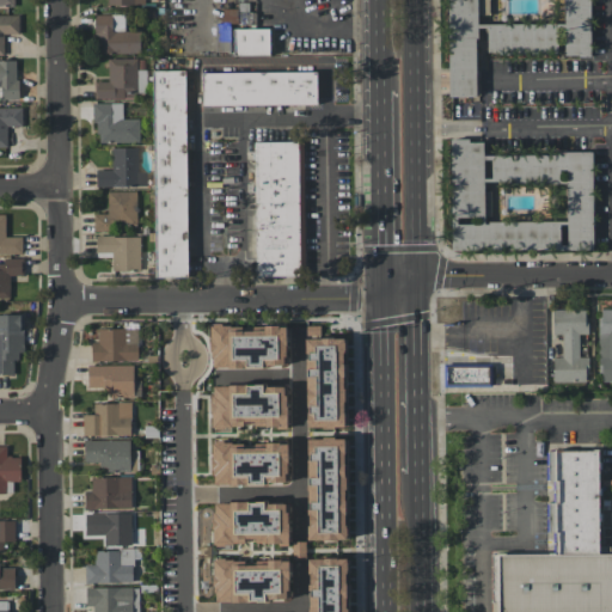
[(589,0),(447,0),(448,97),(477,97),(476,28),(487,28),(487,54),(562,54),(562,56),(591,56),(589,0)]
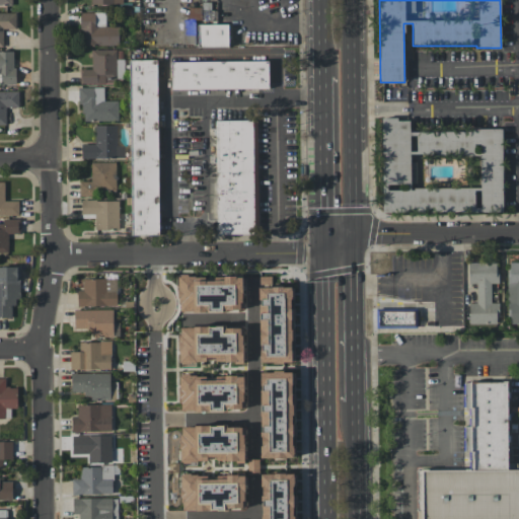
[(16,13),(0,12),(0,47),(3,47),(3,28),(16,28),(16,13)]
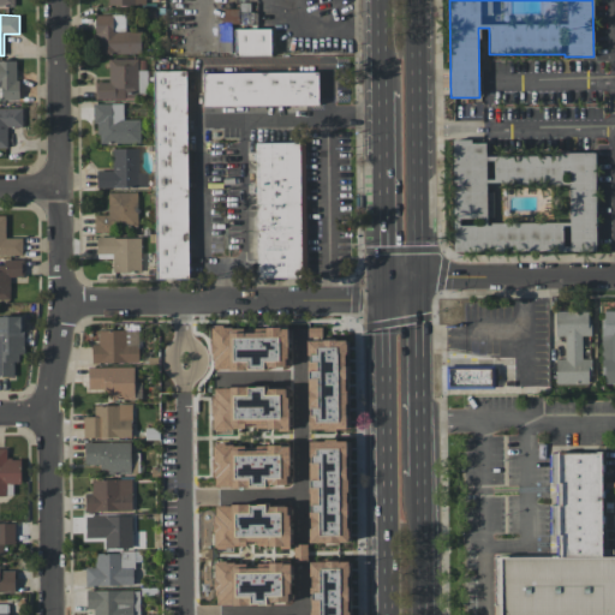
[(141,53),(139,31),(125,31),(125,15),(96,15),(97,54),(141,53)]
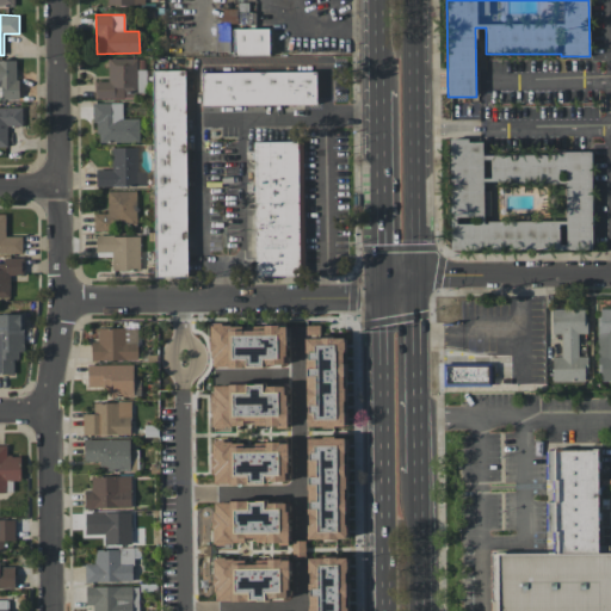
[(215,24),(215,51),(228,51),(228,24),(215,24)]
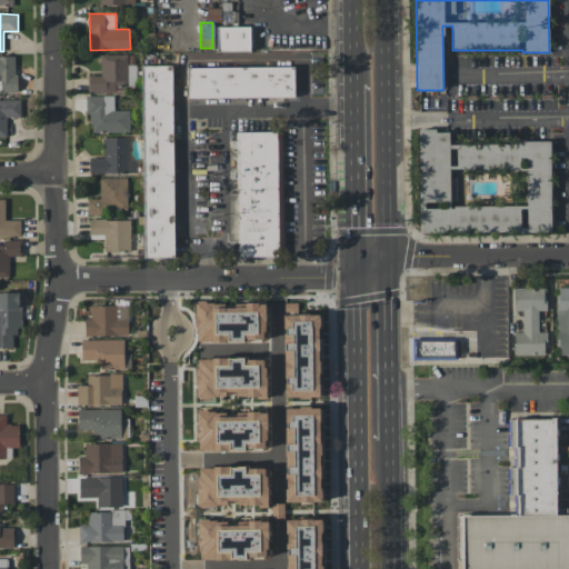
[(217,27),(217,51),(250,50),(250,27),(217,27)]
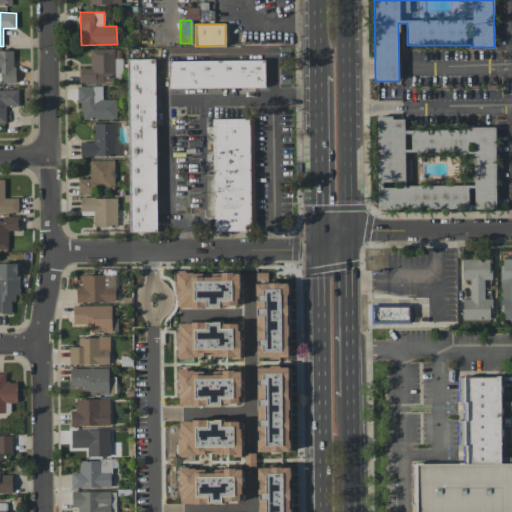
[(79,82),(104,83),(104,78),(122,78),(122,61),(115,61),(115,49),(90,49),(90,68),(79,68),(79,82)]
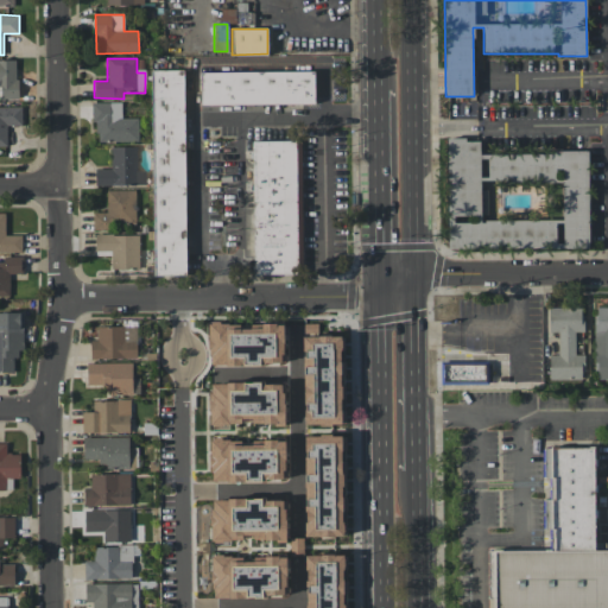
[(17,59),(0,59),(0,99),(17,99),(17,59)]
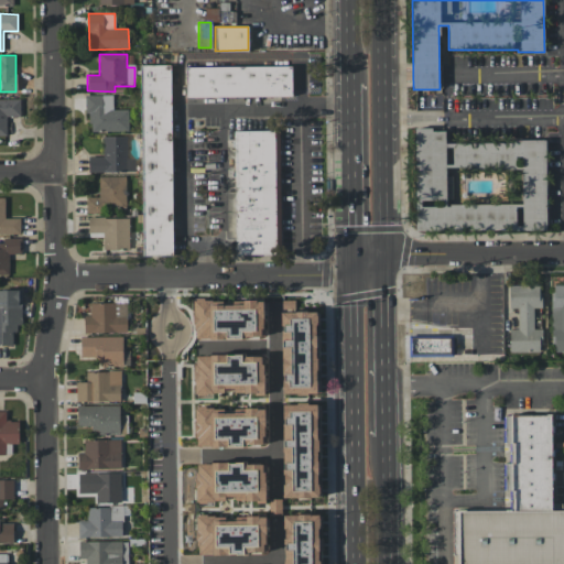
[(142,68),(173,68),(175,259),(143,259),(142,68)]
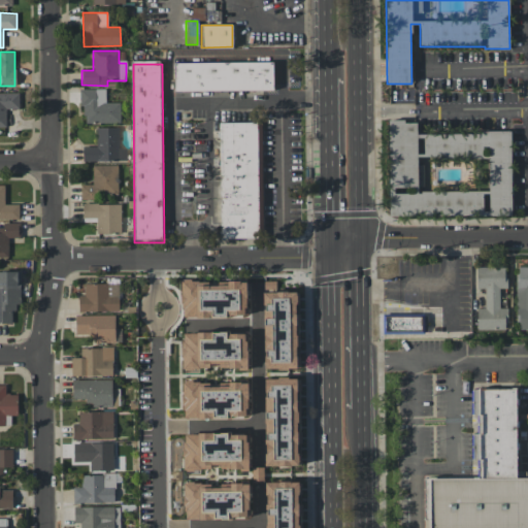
[(175,66),(274,65),(274,94),(176,95),(175,66)]
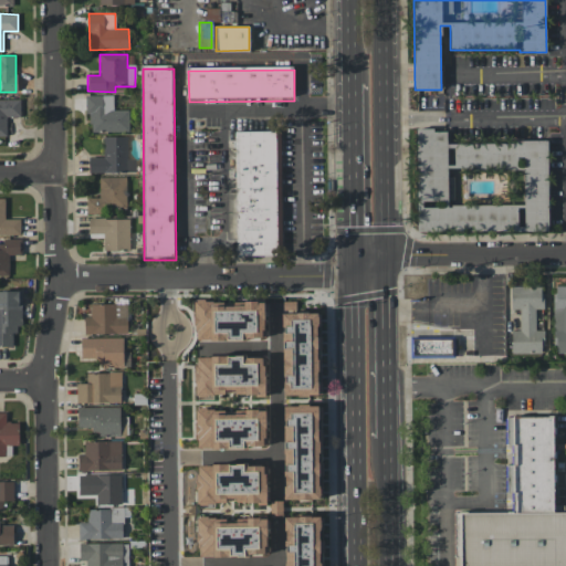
[(113,95),(87,95),(87,132),(129,132),(128,109),(113,109),(113,95)]
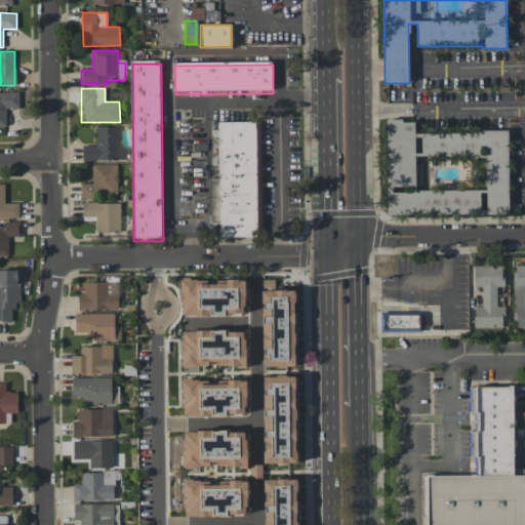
[(0,91),(0,126),(6,126),(6,109),(18,108),(18,91),(0,91)]
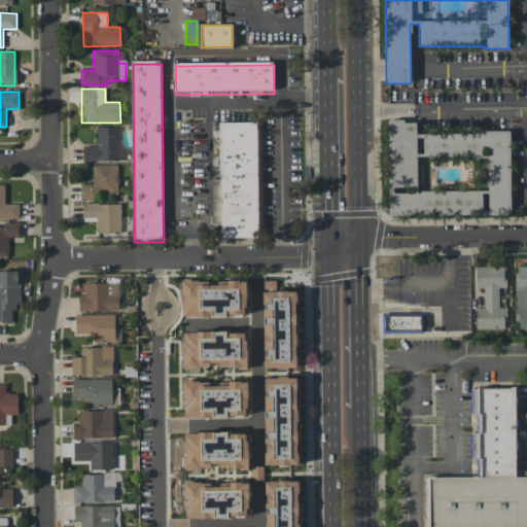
[(510,131),(416,133),(416,120),(387,120),(389,216),(511,214),(510,131)]
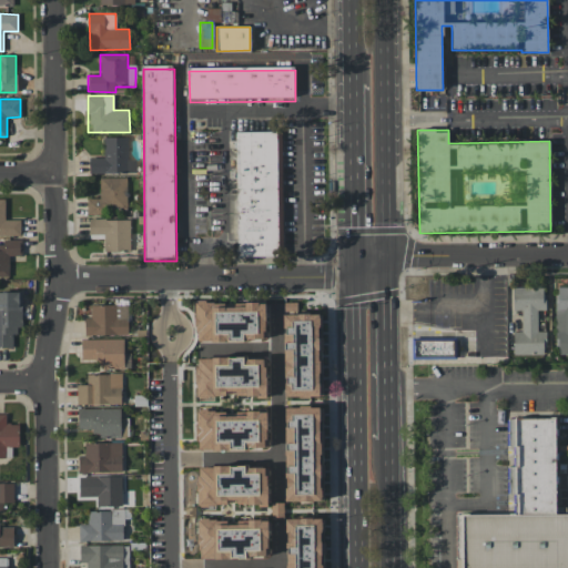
[(237,134),(284,134),(285,262),(239,262),(237,134)]
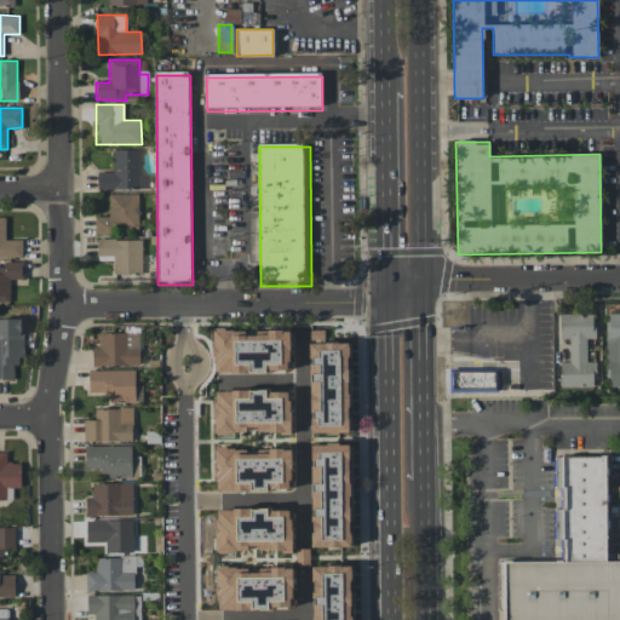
[(97,172),(98,189),(148,189),(148,174),(139,174),(139,149),(113,150),(113,172),(97,172)]
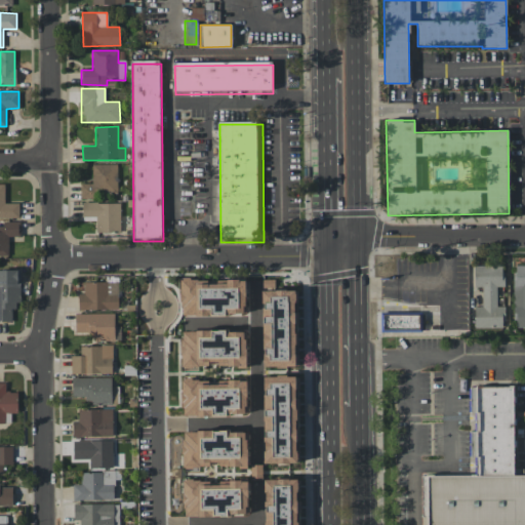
[(116,164),(91,164),(92,183),(80,184),(81,196),(117,195),(116,164)]
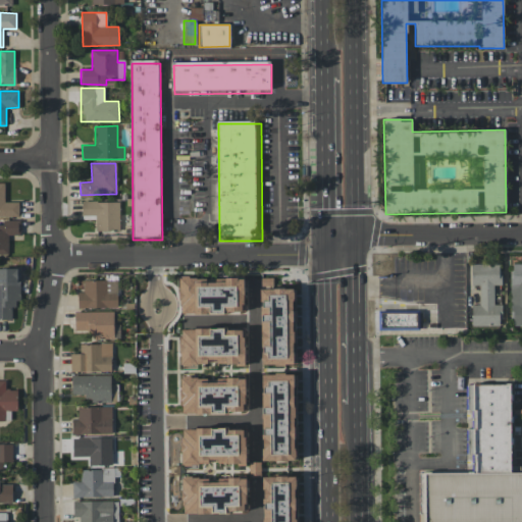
[(4,184),(0,183),(0,216),(18,217),(18,202),(4,202),(4,184)]
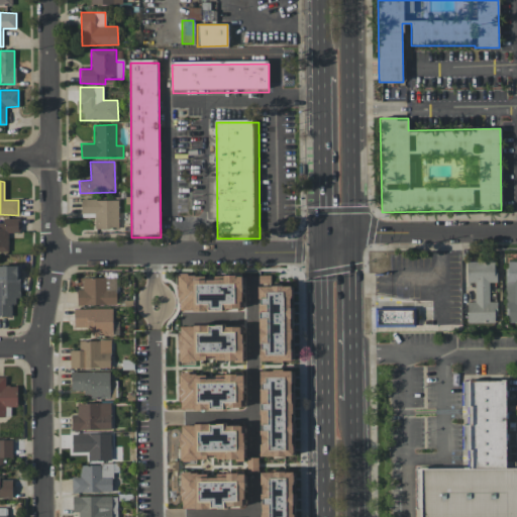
[(118,200),(81,199),(81,212),(94,212),(94,228),(118,229),(118,200)]
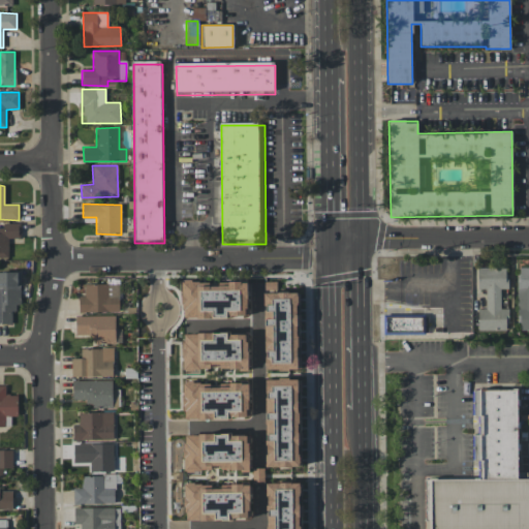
[(0,257),(8,258),(8,238),(21,239),(21,223),(2,223),(2,227),(0,227),(0,257)]
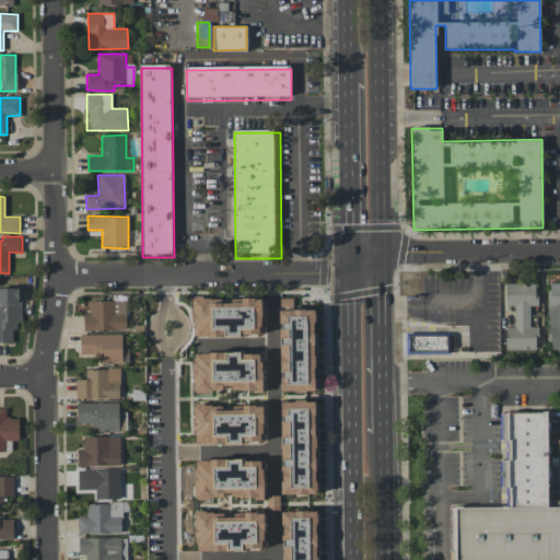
[(559,282),(548,282),(549,349),(559,349),(559,282)]
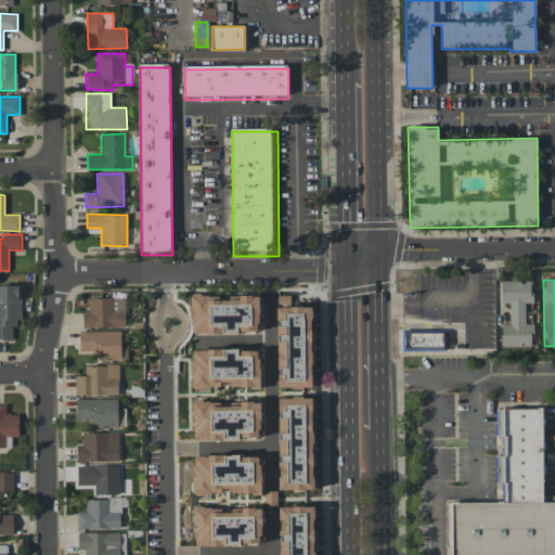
[(501,324),(501,347),(532,346),(532,323),(525,323),(525,304),(532,302),(532,281),(501,281),(501,304),(510,304),(510,324),(501,324)]
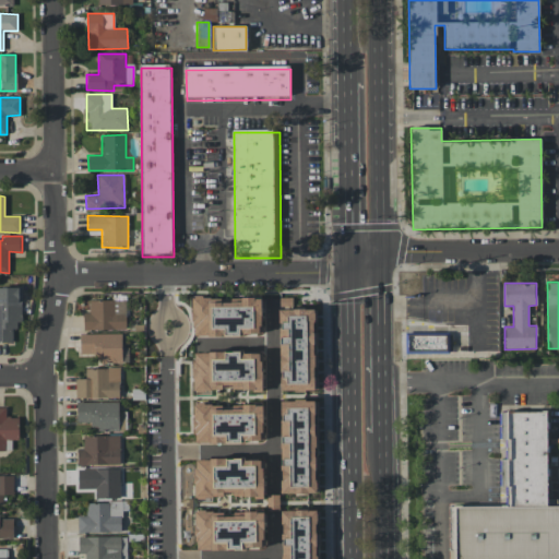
[(191,334),(261,336),(262,298),(230,297),(230,302),(209,302),(209,297),(192,296),(191,334)]
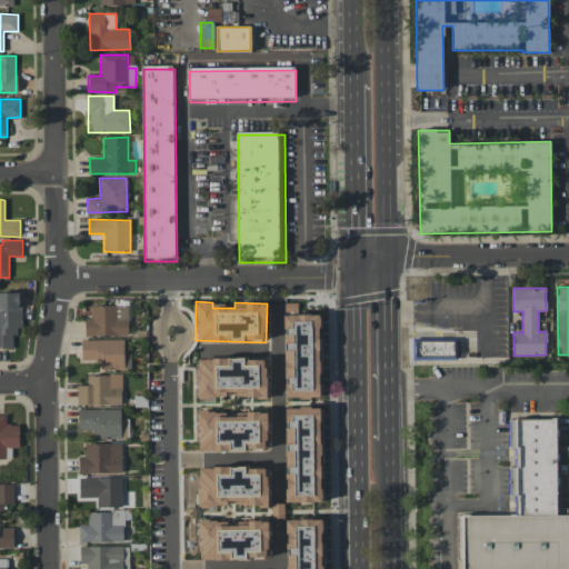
[(22,306),(15,306),(13,302),(0,302),(0,348),(13,349),(12,333),(22,332),(22,306)]
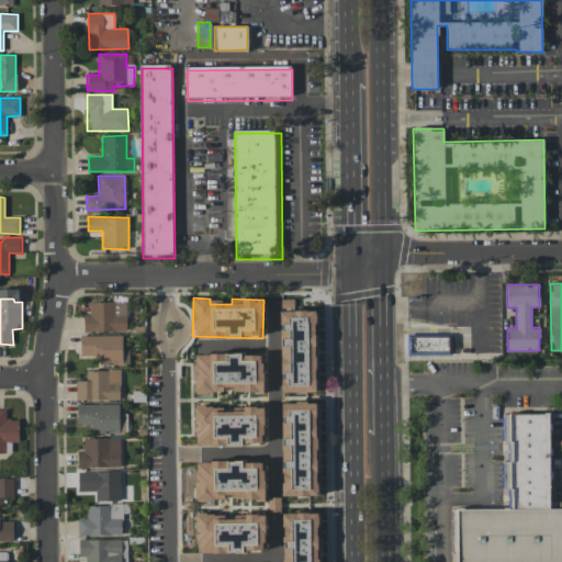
[(281,392),(319,393),(319,378),(317,378),(317,311),(294,311),(294,300),(281,300),(281,392)]
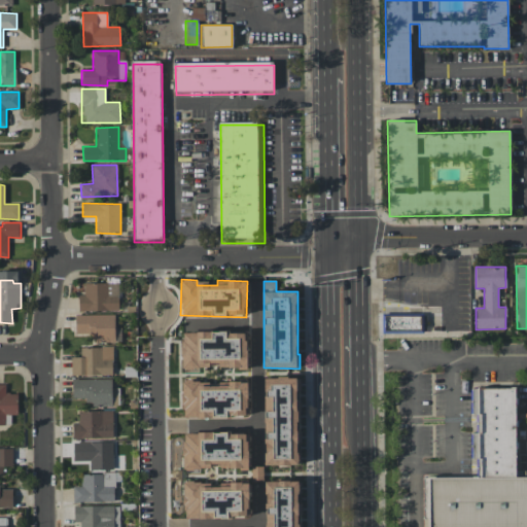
[(83,283),(84,294),(78,294),(78,311),(118,310),(118,282),(83,283)]
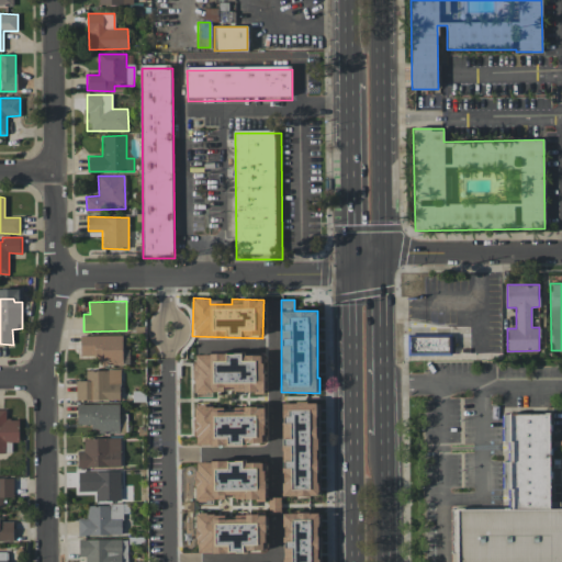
[(407,335),(454,334),(454,359),(408,360),(407,335)]
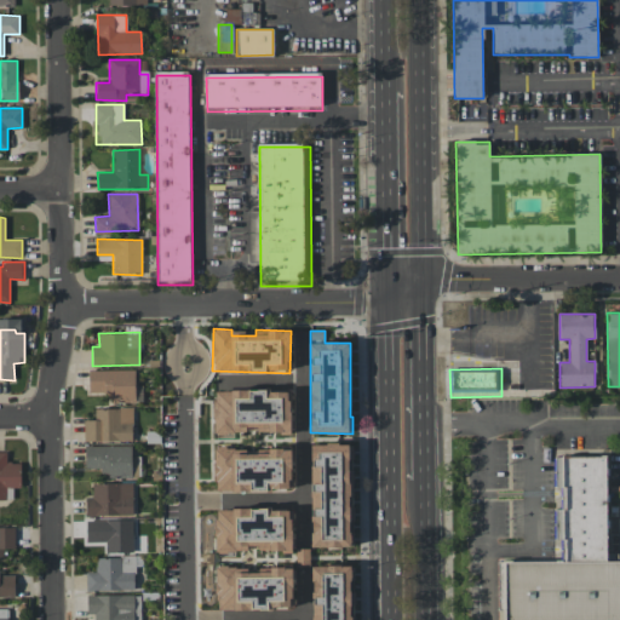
[(89,369),(89,394),(110,394),(110,401),(135,401),(135,369),(89,369)]
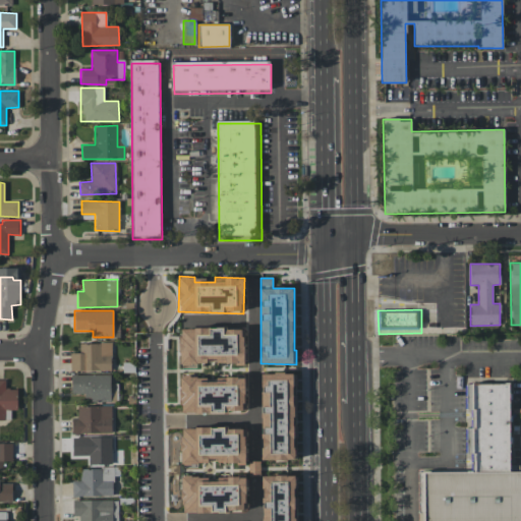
[(180,364),(207,363),(207,359),(216,359),(216,364),(244,363),(243,327),(179,329),(180,364)]
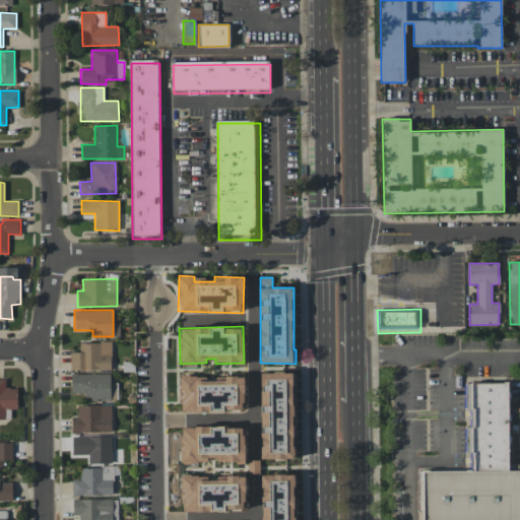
[(112,370),(111,341),(79,342),(79,351),(70,352),(70,370),(112,370)]
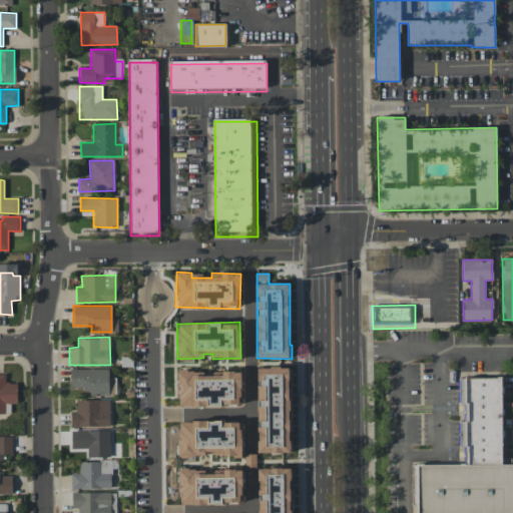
[(257,368),(258,453),(293,453),(292,367),(257,368)]
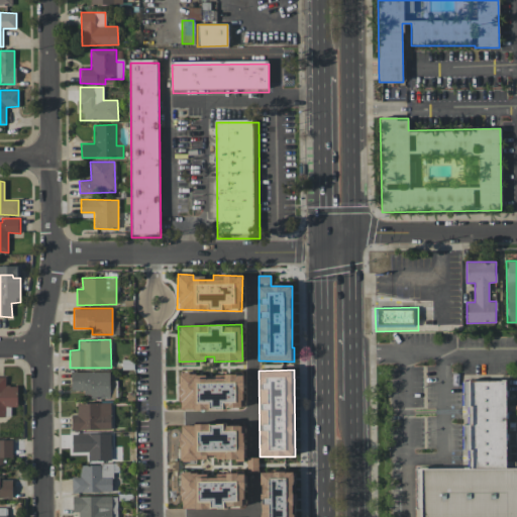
[(109,372),(71,372),(71,391),(85,391),(86,399),(116,399),(116,381),(109,381),(109,372)]
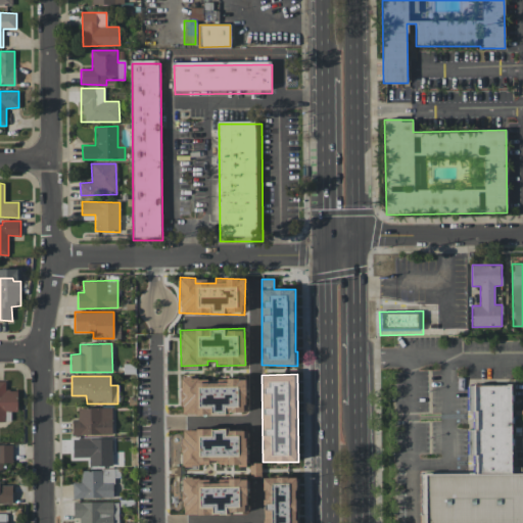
[(246,380),(181,378),(181,414),(245,415),(246,380)]
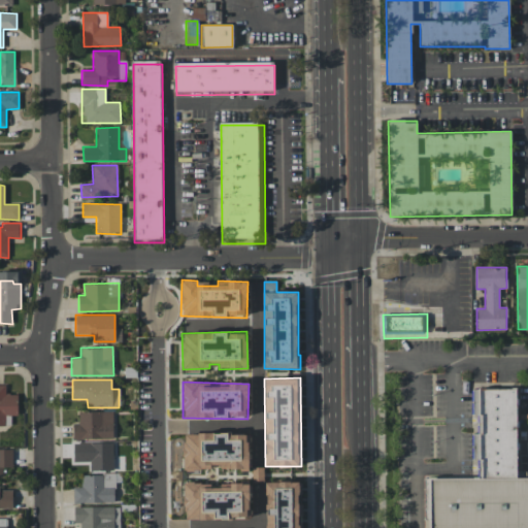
[(17,393),(6,393),(6,385),(0,385),(0,425),(4,425),(4,416),(17,415),(17,393)]
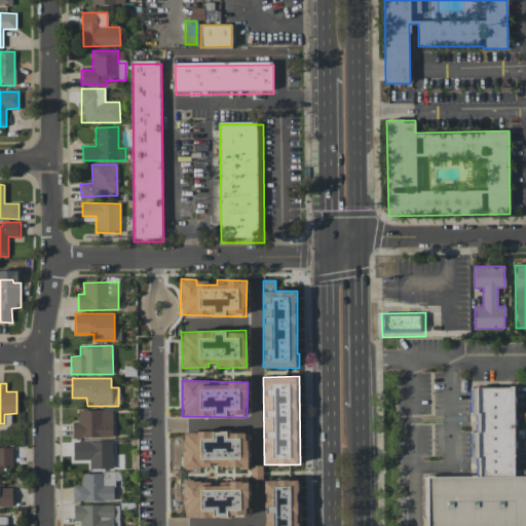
[(523,477),(525,477),(525,525),(426,525),(426,478),(478,477),(477,387),(522,387),(523,477)]
